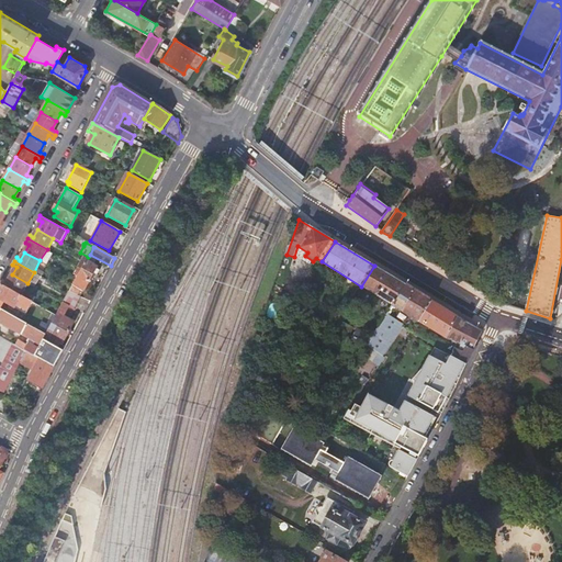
[(97,268),(86,261),(69,292),(76,295),(79,289),(83,291),(97,268)]
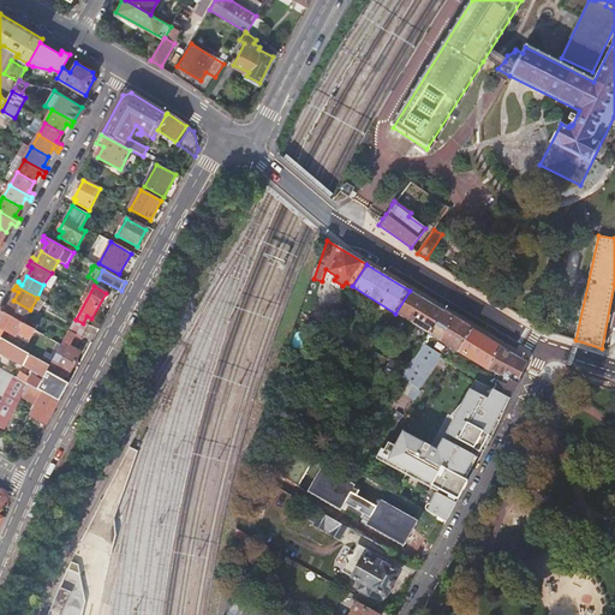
[(445,312),(410,291),(395,314),(431,334),(445,312)]
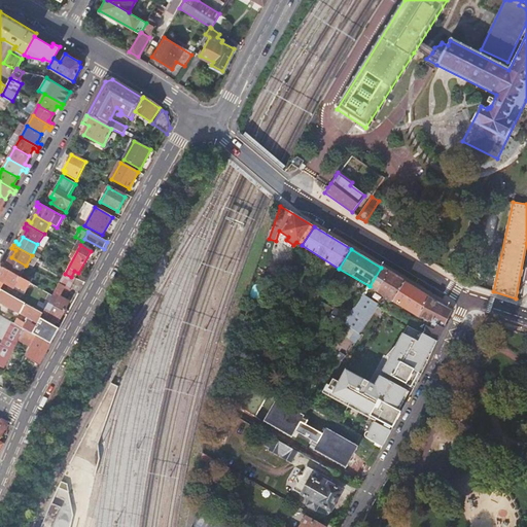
[(3,262),(1,267),(20,277),(26,266),(11,257),(7,265),(3,262)]
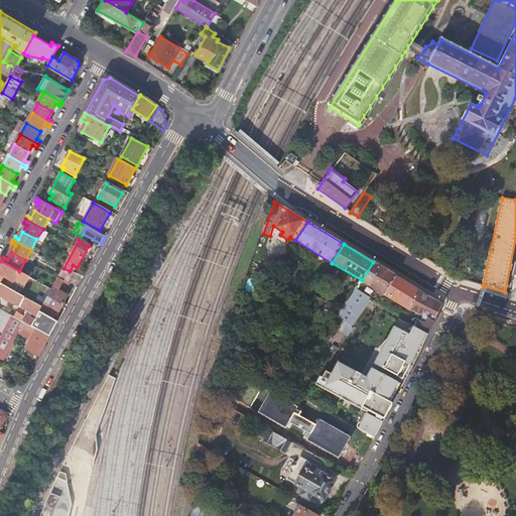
[(19,271),(1,261),(0,262),(0,274),(24,287),(30,277),(19,271)]
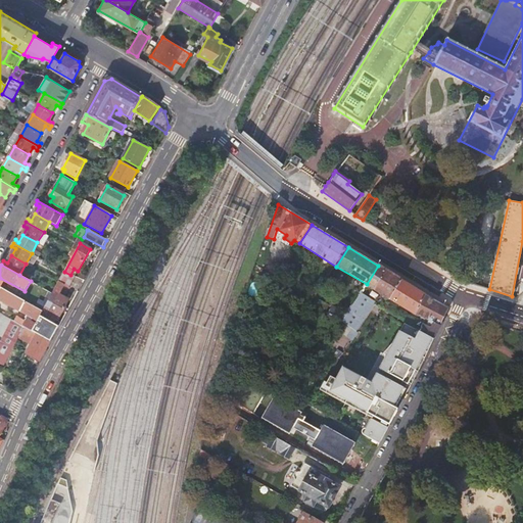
[(426,296),(378,266),(367,284),(416,315),(426,296)]
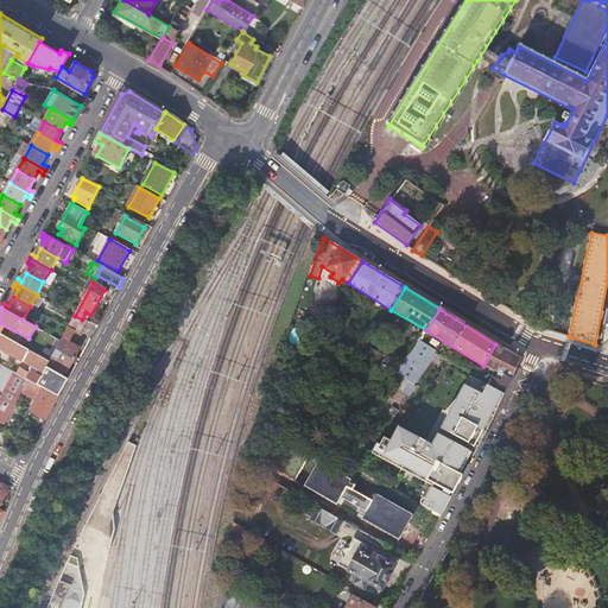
[(89,322),(82,320),(75,316),(68,329),(81,336),(89,322)]
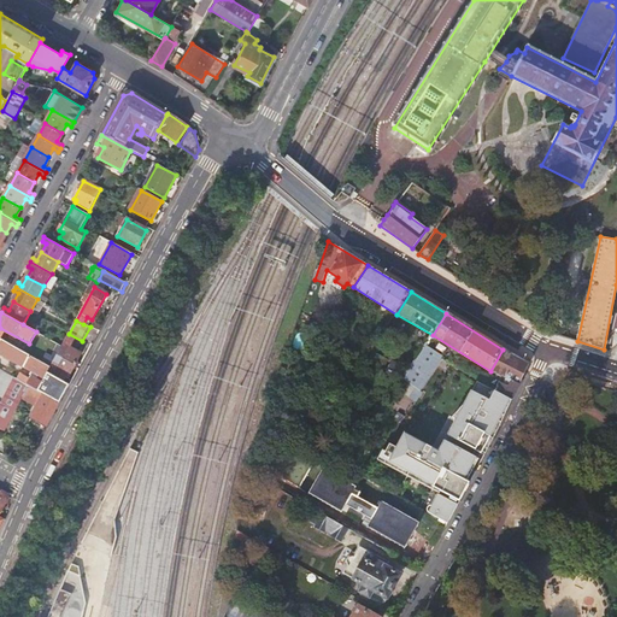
[(75,341),(66,336),(50,368),(43,378),(42,382),(37,391),(59,403),(70,385),(63,381),(65,376),(69,378),(82,354),(71,347),(75,341)]
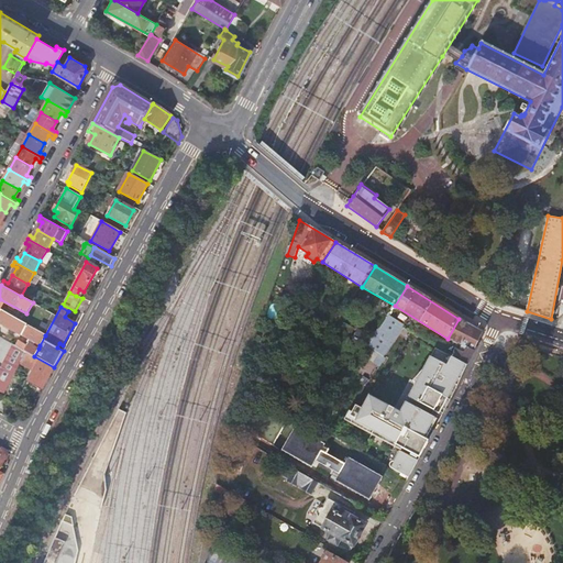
[(0,312),(0,322),(40,345),(45,335),(1,309),(0,312)]
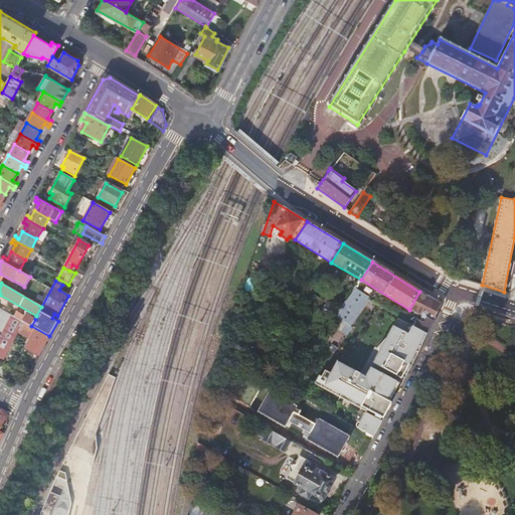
[(354,286),(335,325),(351,333),(371,295),(354,286)]
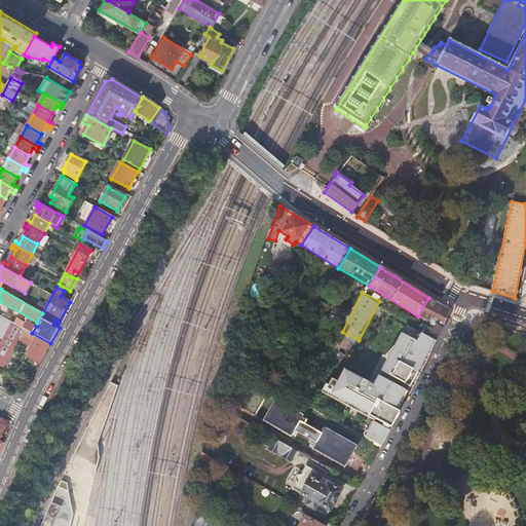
[(448,308),(428,298),(418,316),(433,323),(430,326),(426,325),(422,333),(438,341),(450,314),(448,308)]
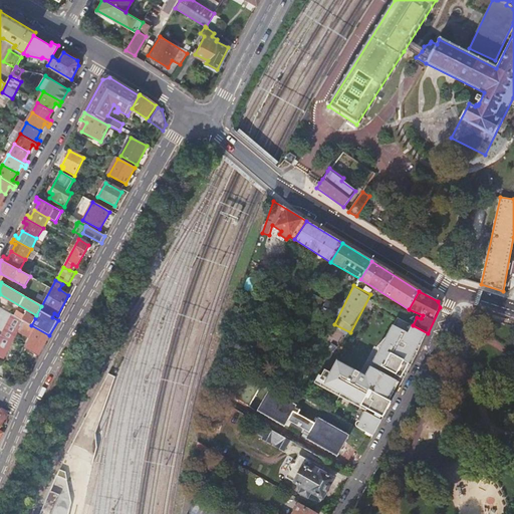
[(338,312),(328,305),(326,310),(335,315),(338,312)]
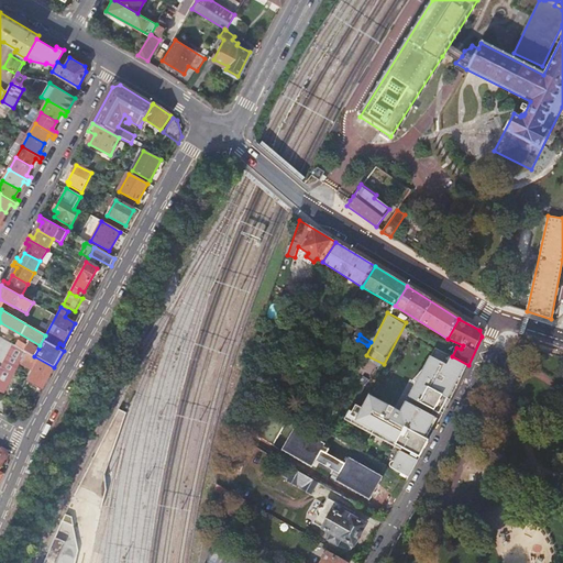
[(0,367),(13,344),(0,337),(0,338),(0,367)]
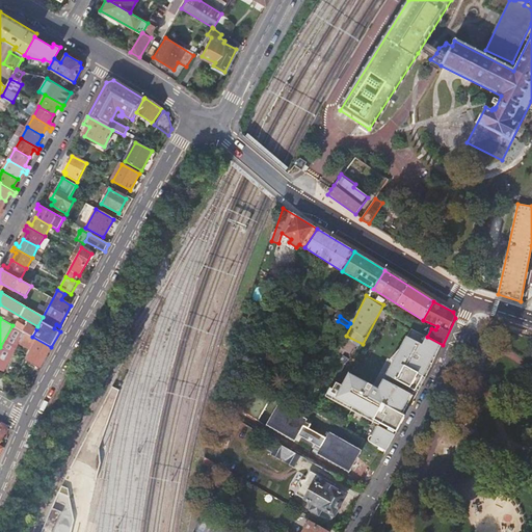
[(18,321),(15,326),(24,333),(27,334),(32,337),(36,329),(27,324),(25,326),(18,321)]
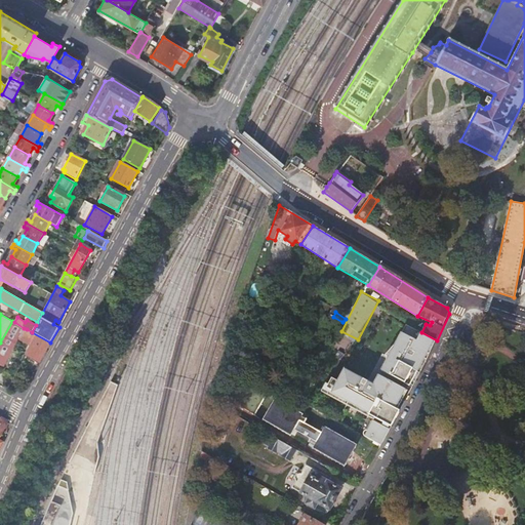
[(0,364),(3,366),(24,328),(14,322),(12,321),(0,342),(0,364)]
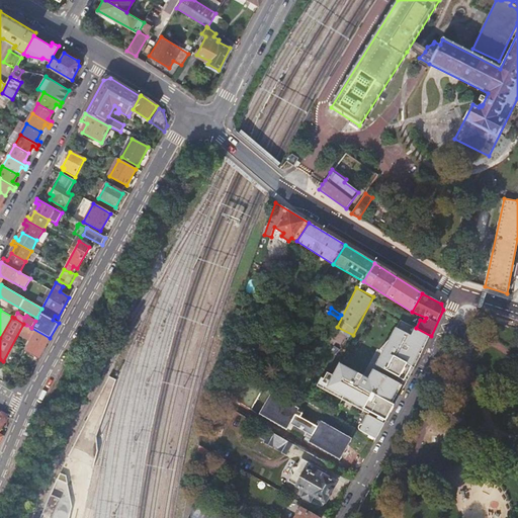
[(421,354),(431,336),(416,328),(401,321),(391,340),(379,351),(381,354),(376,366),(404,380),(418,353),(421,354)]
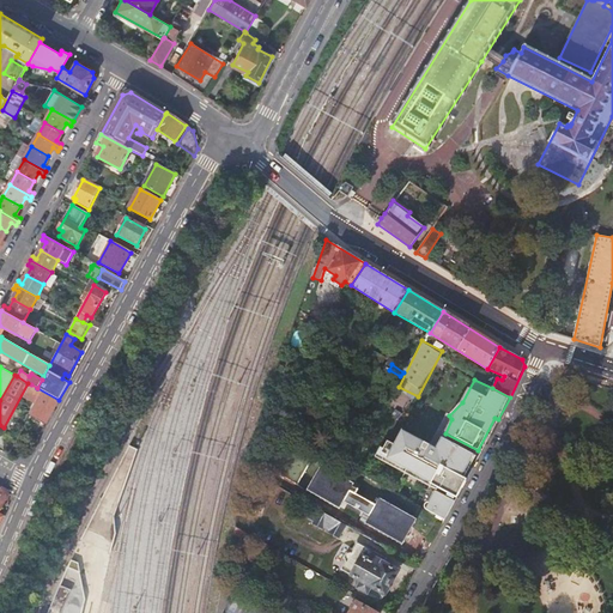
[(59,400),(37,388),(31,384),(24,395),(38,402),(30,416),(46,424),(59,400)]
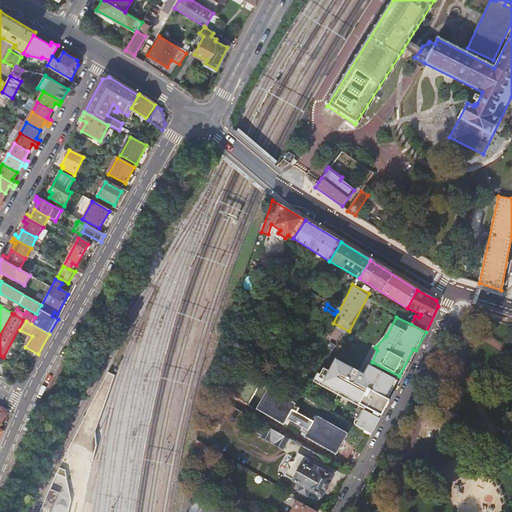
[(387,400),(396,381),(370,366),(365,375),(336,361),(328,372),(322,369),(316,378),(329,385),(328,388),(357,405),(356,406),(364,411),(355,426),(371,435),(389,402),(387,400)]
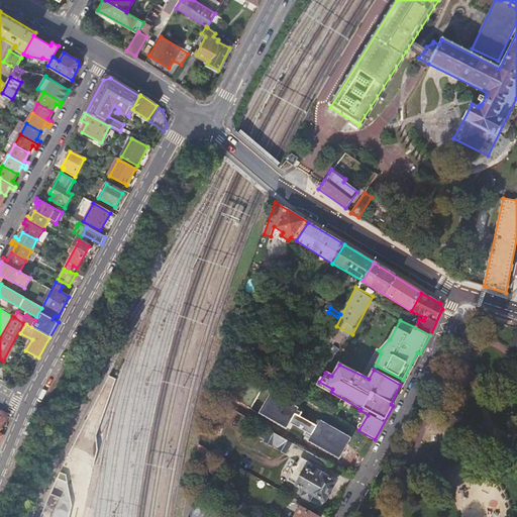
[(340,460),(352,439),(320,421),(320,422),(317,420),(316,422),(319,424),(317,427),(296,415),(300,408),(272,392),(259,414),(287,430),(290,423),(311,435),(308,441),(340,460)]
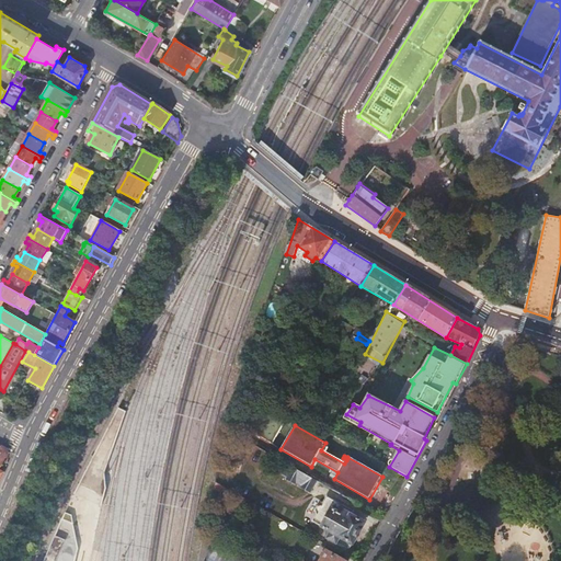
[(317,480),(289,466),(284,474),(289,477),(288,479),(297,483),(298,482),(304,485),(302,487),(310,491),(317,480)]
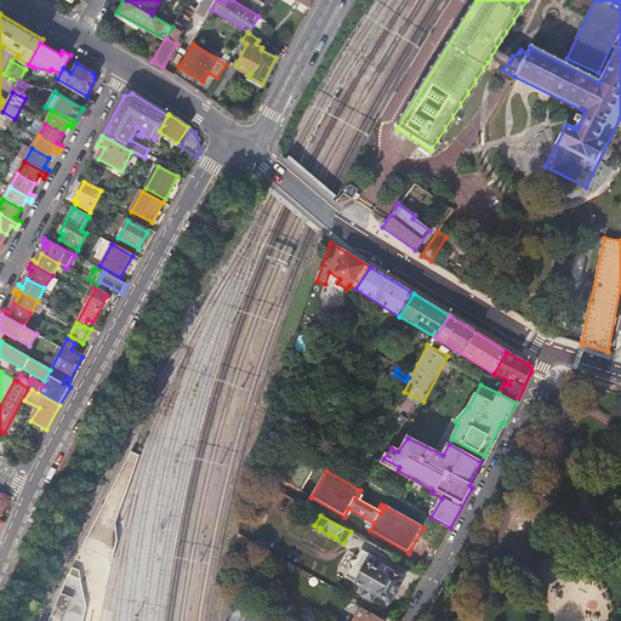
[(252,542),(238,534),(237,540),(250,547),(252,542)]
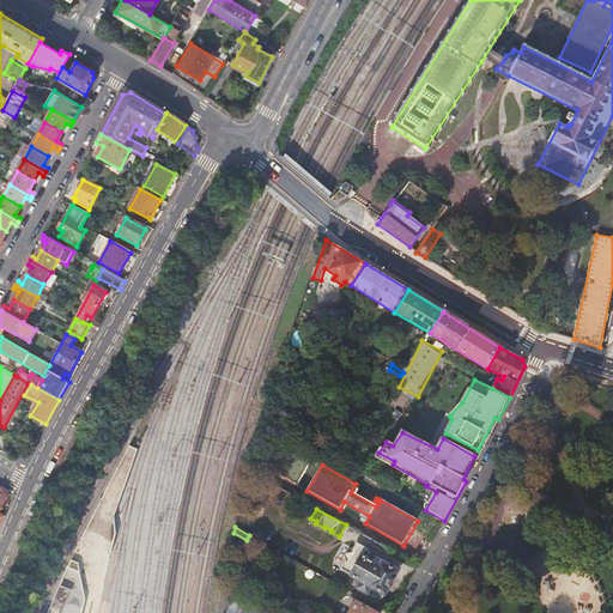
[(398,571),(356,547),(352,552),(349,553),(345,558),(346,563),(343,569),(359,580),(358,581),(359,584),(360,586),(359,589),(381,601),(398,571)]
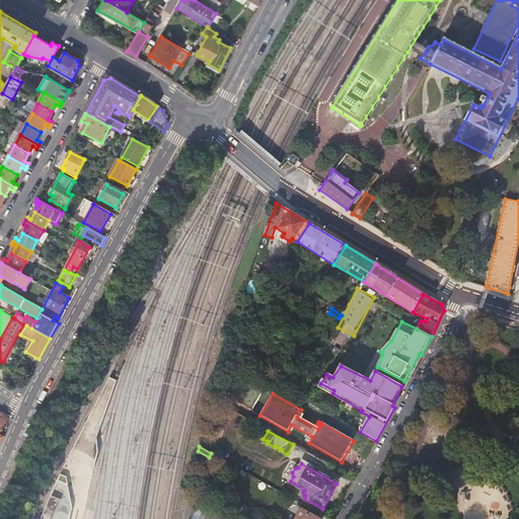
[(196,498),(189,493),(188,499),(194,503),(196,498)]
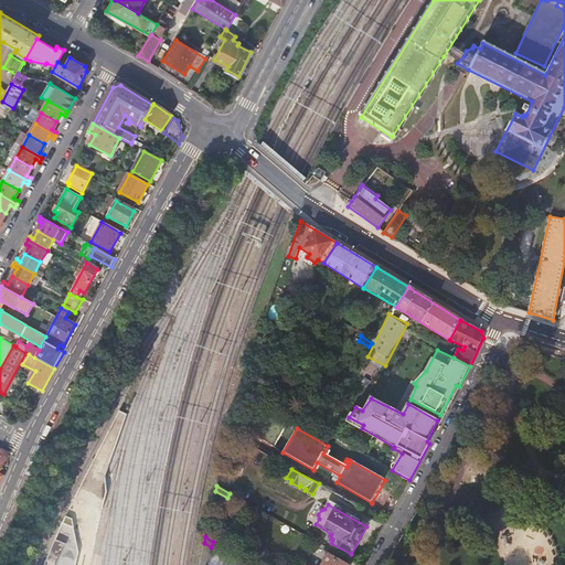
[(345,564),(329,555),(322,564),(345,564)]
